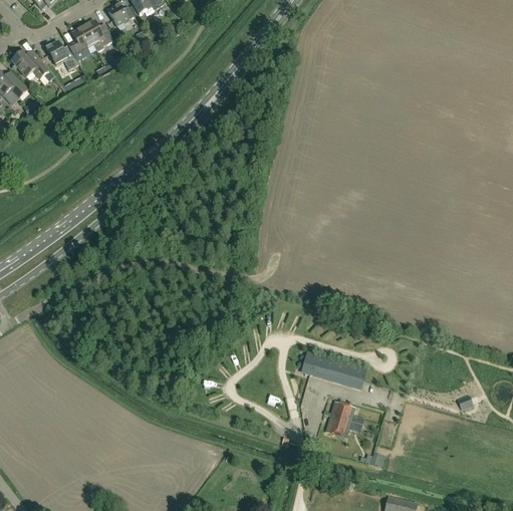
[(19,12),(26,6),(20,0),(14,5),(19,12)]
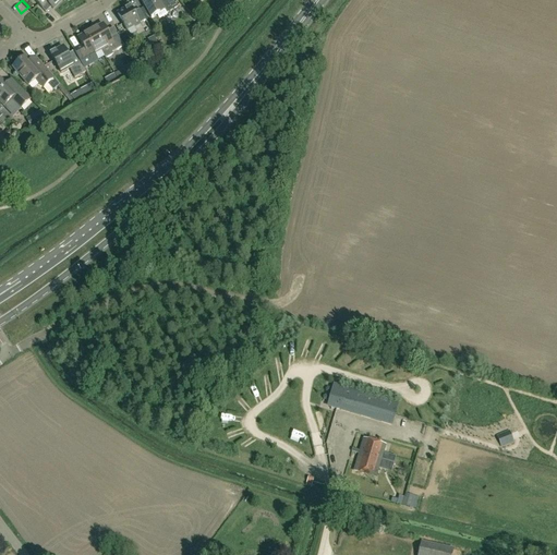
[(165,11),(176,4),(173,0),(142,0),(150,15),(156,12),(158,15),(166,12),(165,11)]
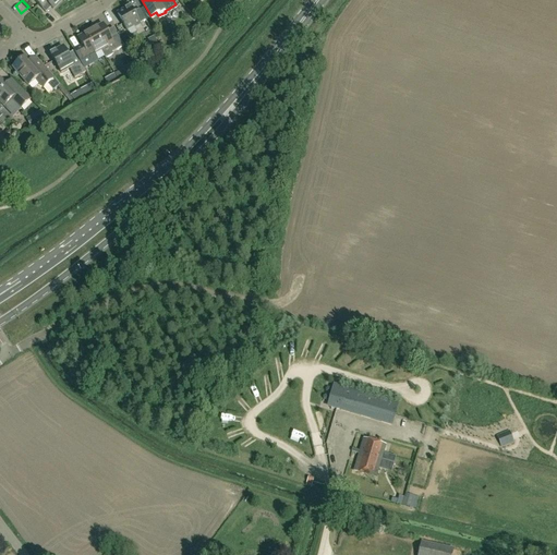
[(133,24),(145,17),(138,5),(132,10),(129,3),(117,11),(126,27),(129,32),(135,27),(133,24)]
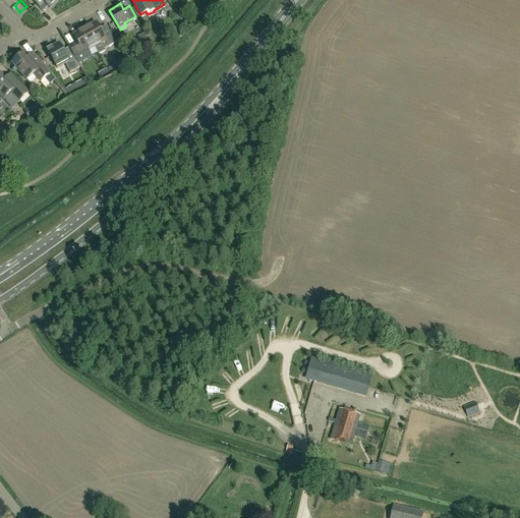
[(95,19),(83,26),(94,45),(94,44),(98,52),(105,48),(104,47),(114,41),(108,29),(102,32),(95,19)]
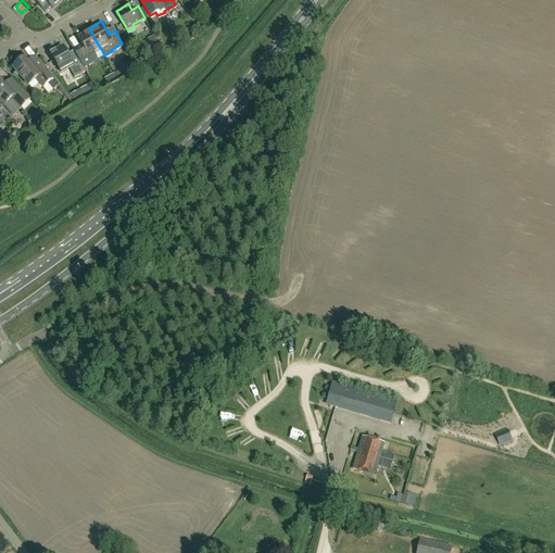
[(76,35),(80,41),(72,47),(83,65),(96,58),(92,51),(100,48),(89,28),(76,35)]
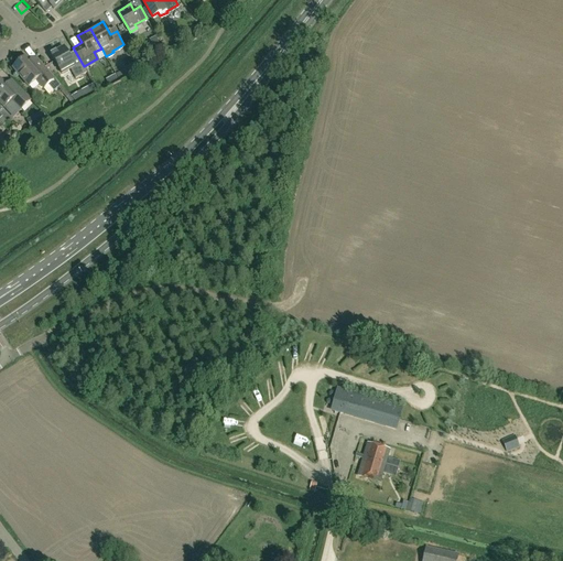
[(74,76),(86,69),(76,53),(69,57),(62,44),(50,51),(61,71),(68,66),(74,76)]
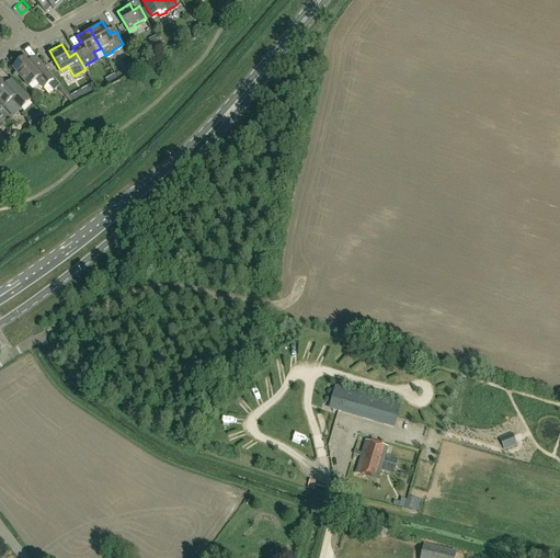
[(53,77),(43,65),(34,55),(29,59),(24,55),(18,59),(19,60),(12,66),(27,83),(35,77),(43,86),(53,77)]
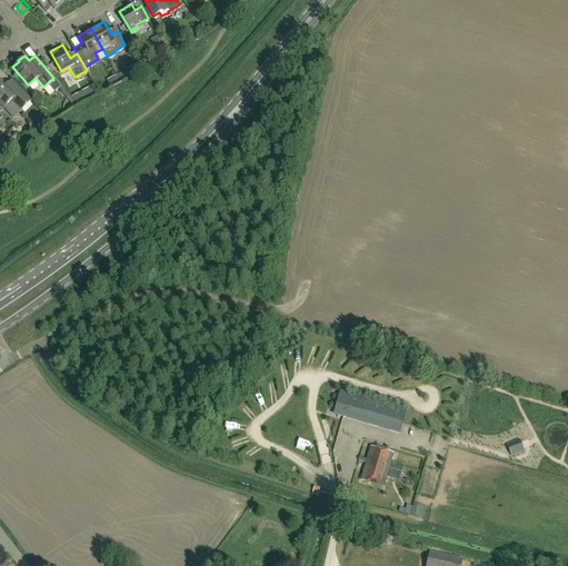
[(0,102),(12,115),(30,98),(10,78),(5,83),(0,79),(0,102)]
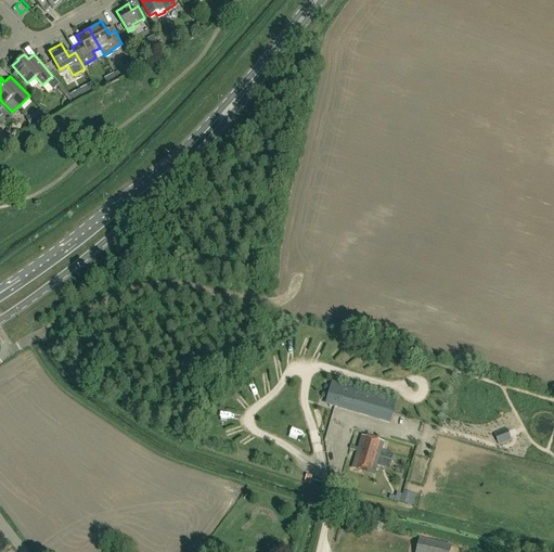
[(388,420),(395,398),(343,383),(332,380),(325,401),(334,403),(388,420)]
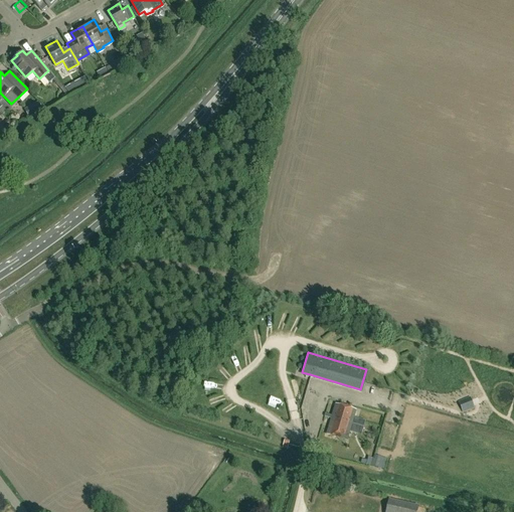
[(345,437),(354,408),(335,403),(327,431),(345,437)]
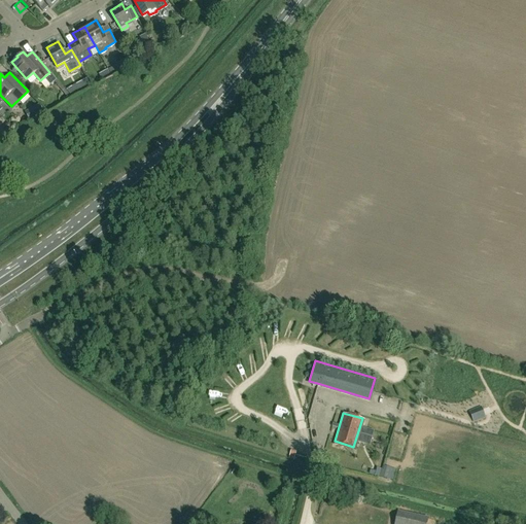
[(369,466),(367,470),(391,478),(395,465),(383,462),(382,466),(376,464),(375,468),(369,466)]
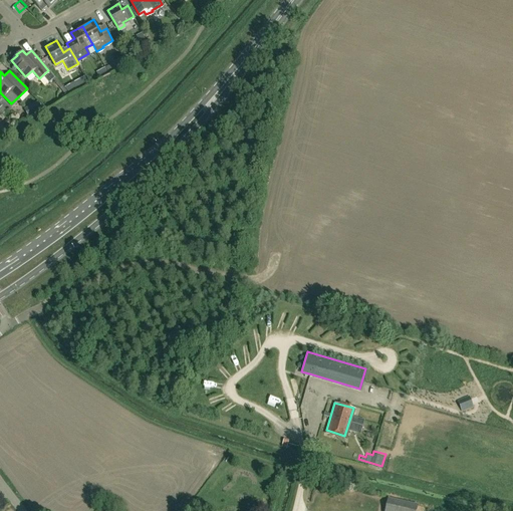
[(388,496),(383,510),(416,510),(418,502),(388,496)]
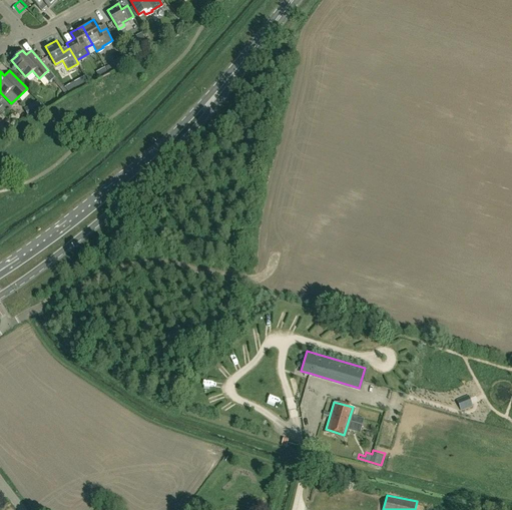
All buildings are outlined.
